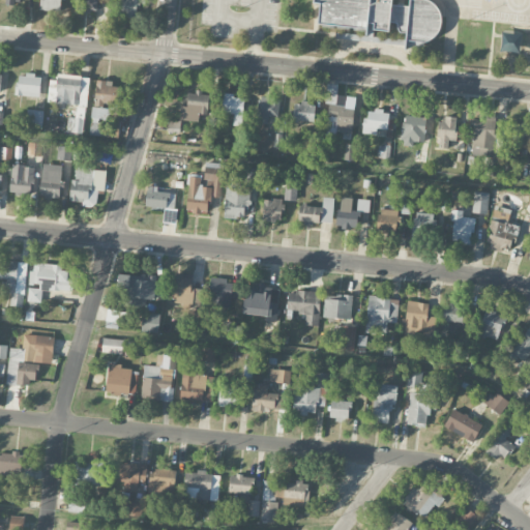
[(41,0),(41,9),(64,10),(63,0),(41,0)]
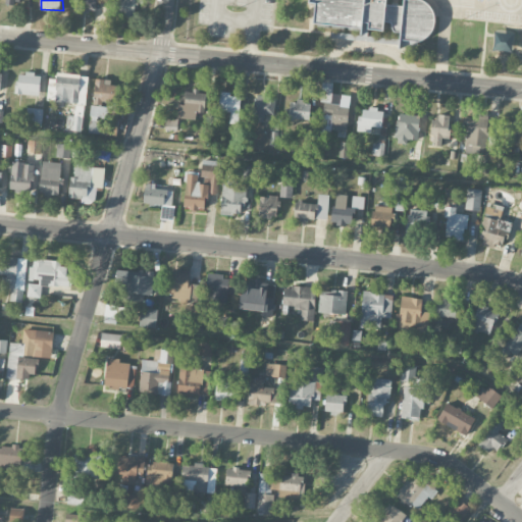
[(99,0),(81,0),(81,11),(99,12),(99,0)]
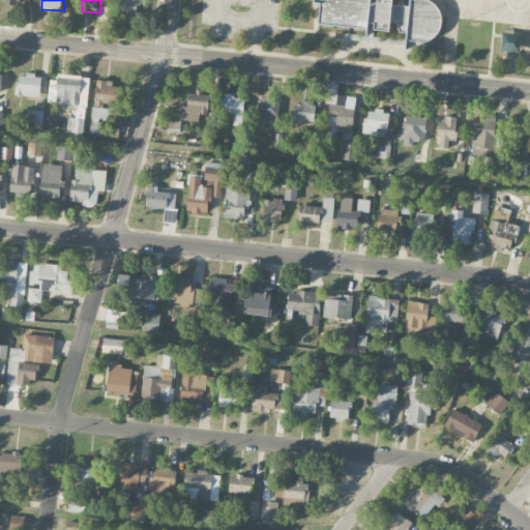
[(139,17),(139,0),(119,0),(119,16),(139,17)]
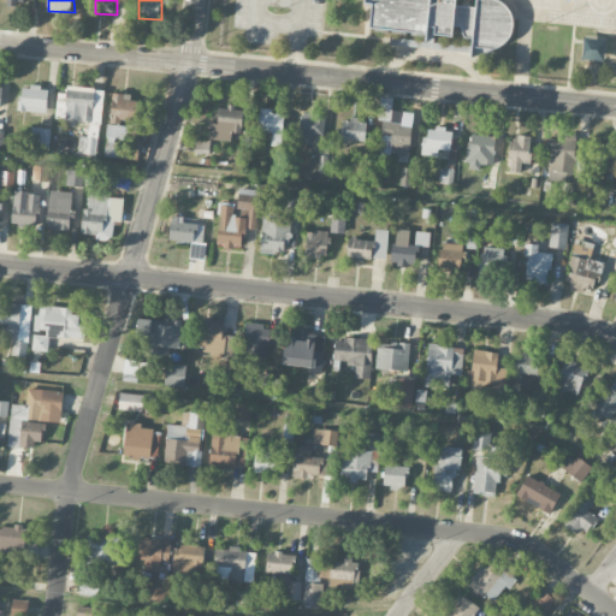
[(366,0),(363,28),(452,35),(454,27),(461,24),(474,54),(495,55),(498,0),(480,0),(455,12),(456,0),(366,0)]
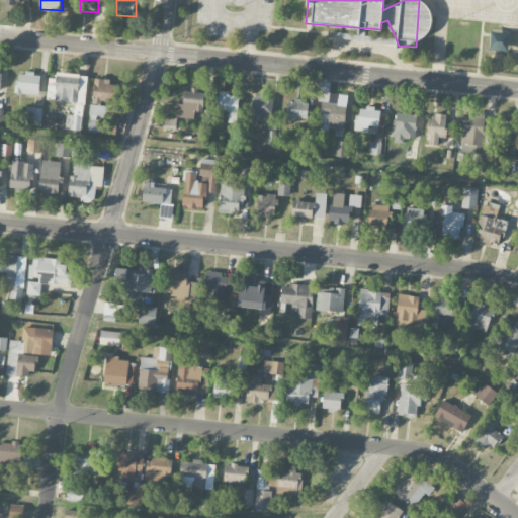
[(39,94),(40,74),(15,72),(14,93),(39,94)]
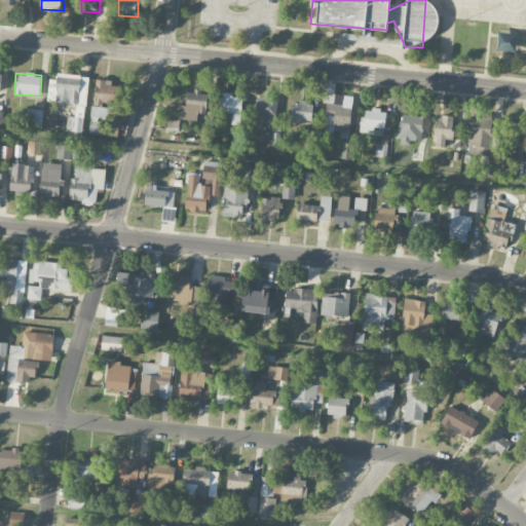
[(88,76),(57,73),(53,101),(75,104),(74,117),(68,116),(67,130),(82,133),(88,76)]
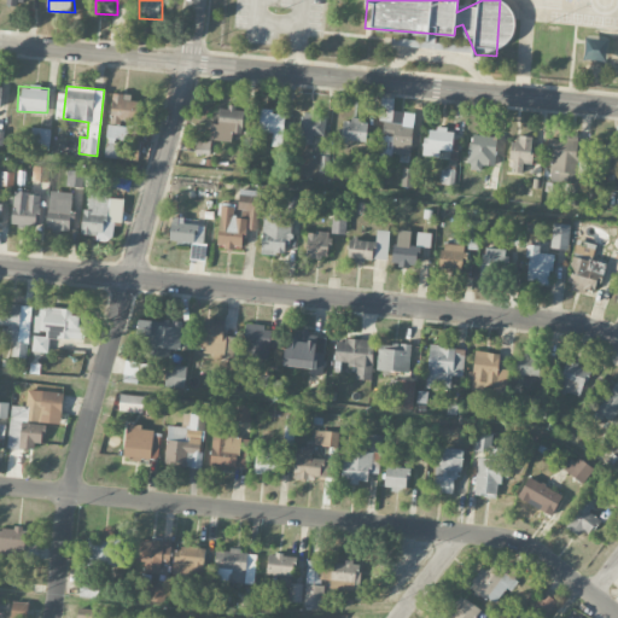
[(109,121),(135,122),(138,97),(111,94),(109,121)]
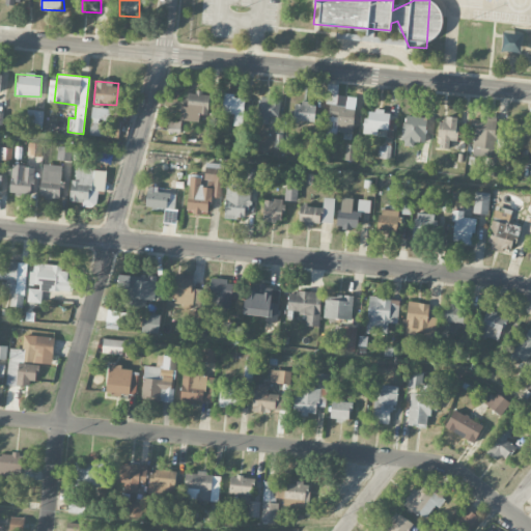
[(337,95),(338,84),(330,84),(327,137),(336,138),(337,132),(354,133),(356,96),(337,95)]
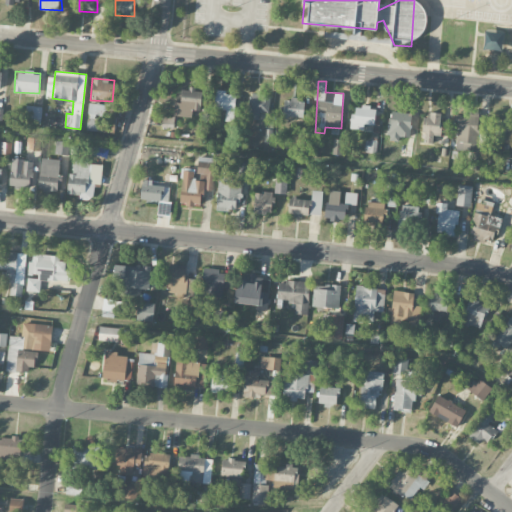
[(193,110),(200,110),(203,90),(181,88),(179,103),(174,102),(173,115),(192,117),(193,110)]
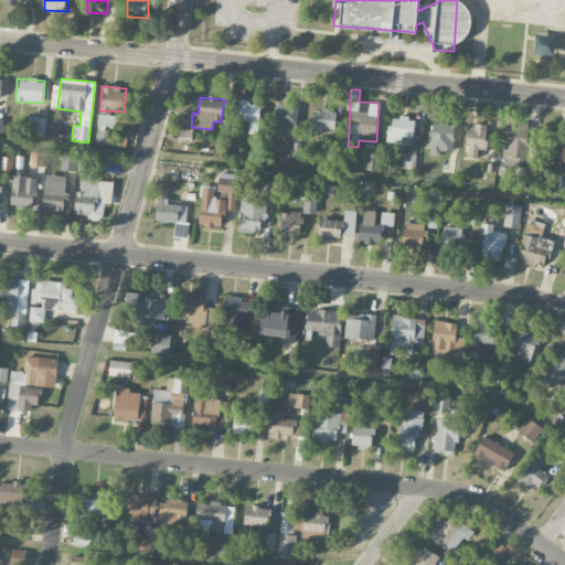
[(237,119),(248,120),(247,132),(259,132),(260,105),(249,105),(251,99),(238,98),(237,119)]
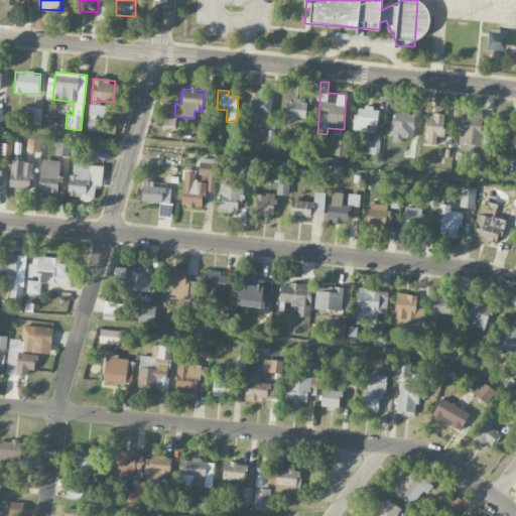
[(261,119),(261,114),(272,114),(272,95),(251,95),(251,119),(261,119)]
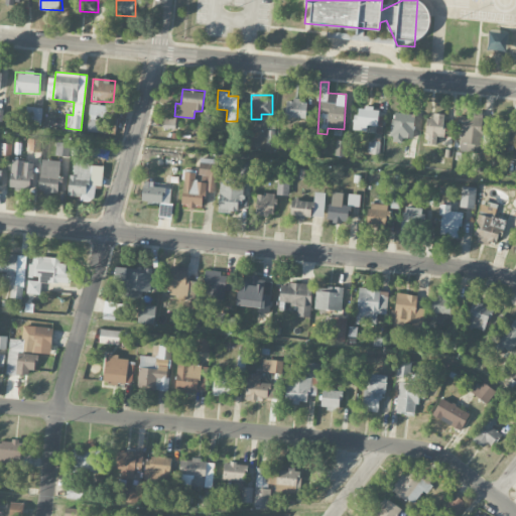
[(305,119),(306,100),(284,99),(283,118),(305,119)]
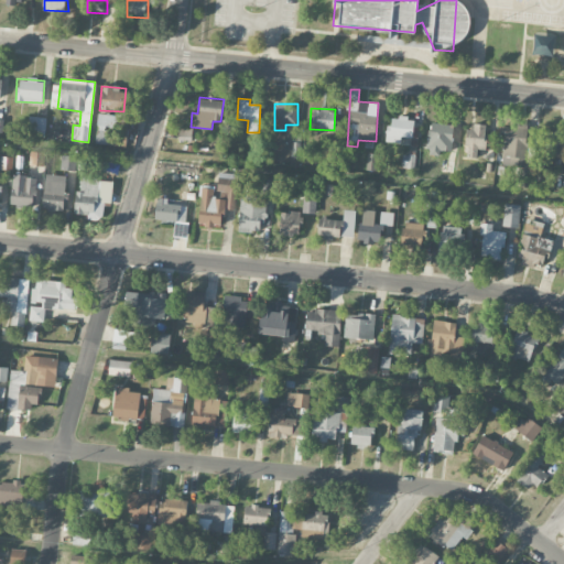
[(97,126),(117,127),(118,115),(97,114),(97,126)]
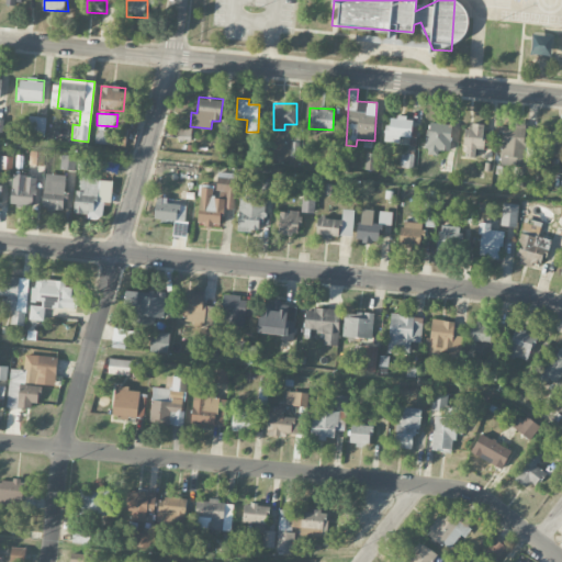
[(46,116),(29,115),(27,134),(45,135),(46,116)]
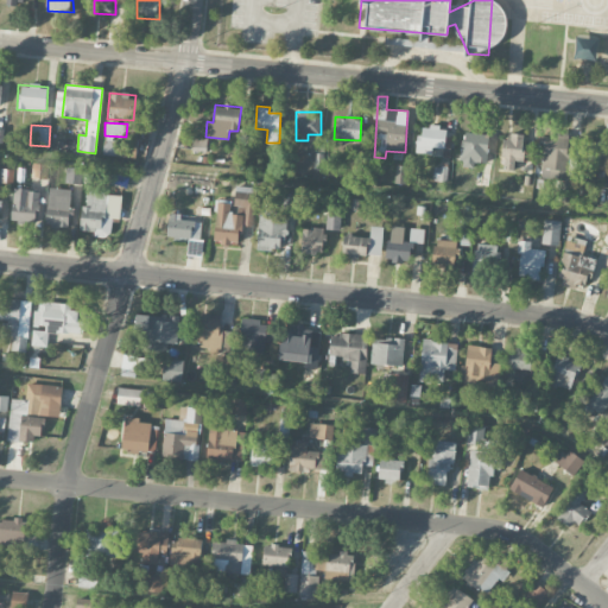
[(447,127),(419,126),(417,151),(444,153),(447,127)]
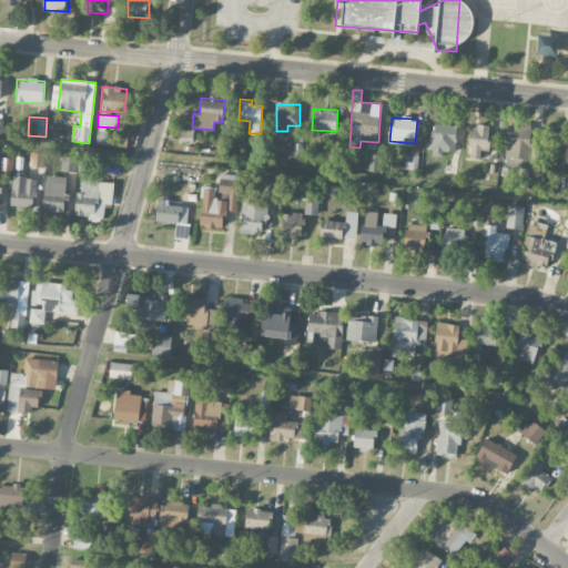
[(455,152),(457,125),(433,123),(429,150),(455,152)]
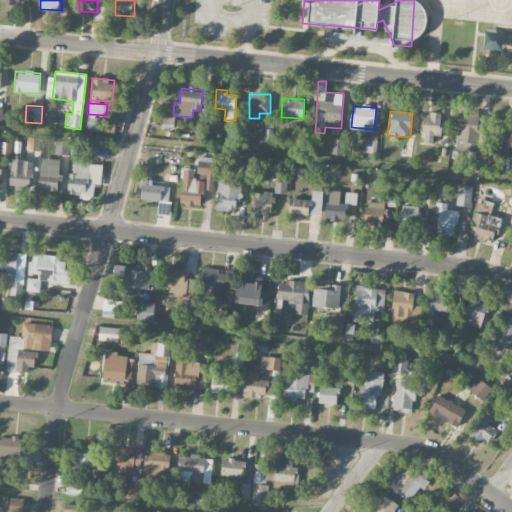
[(434,135),(441,135),(441,114),(423,113),(422,142),(434,143),(434,135)]
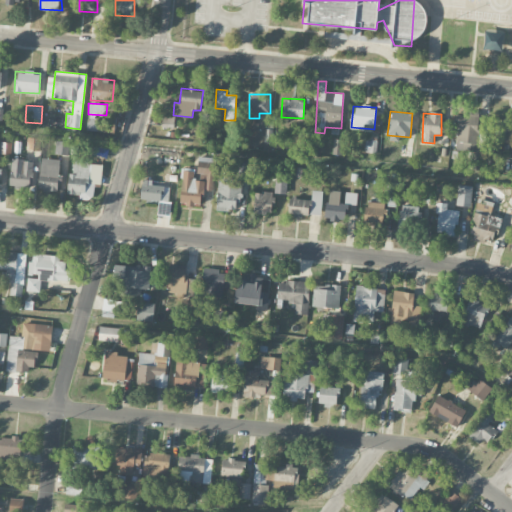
[(176,116),(163,115),(163,126),(175,127),(176,116)]
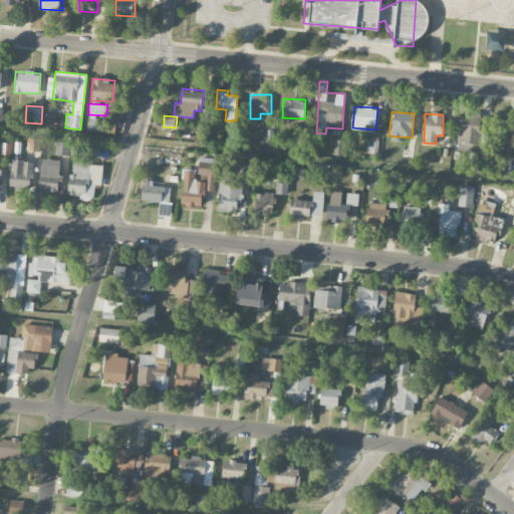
[(481,116),(460,115),(458,151),(478,152),(481,116)]
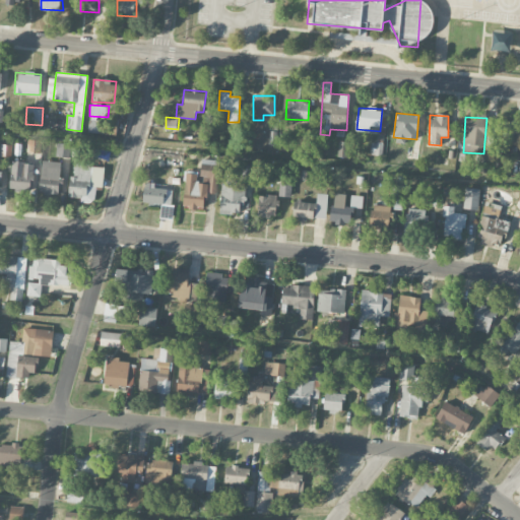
[(500,130),(504,130),(504,141),(519,142),(519,134),(519,121),(501,120),(500,130)]
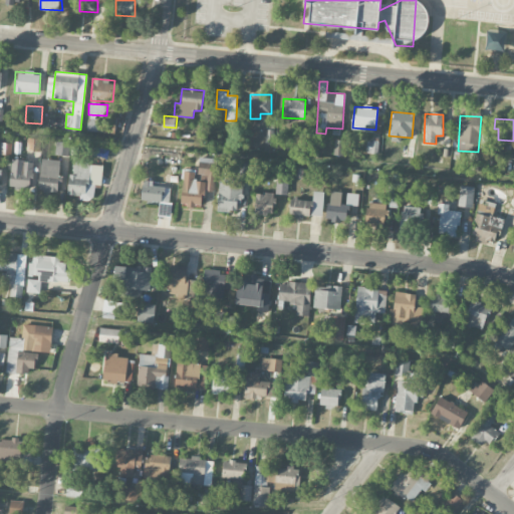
[(42,139),(28,137),(25,150),(40,152),(42,139)]
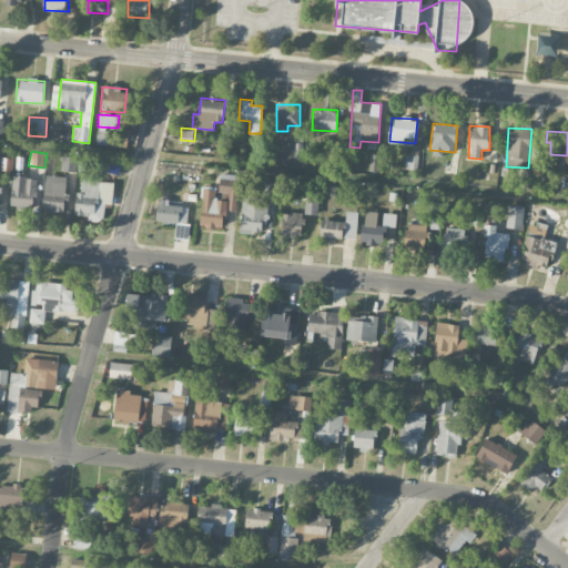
[(79,158),(62,155),(60,170),(77,172),(79,158)]
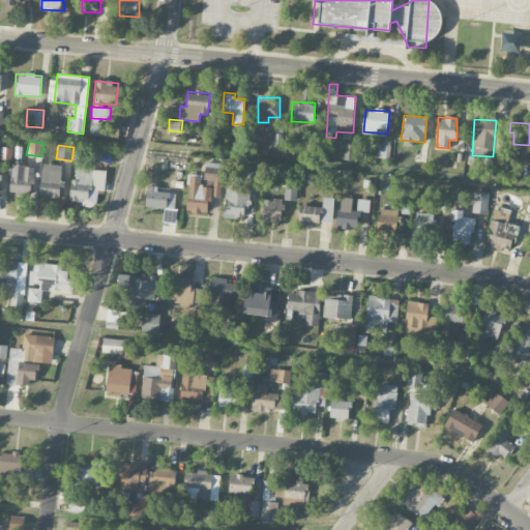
[(390,158),(390,146),(379,146),(378,157),(390,158)]
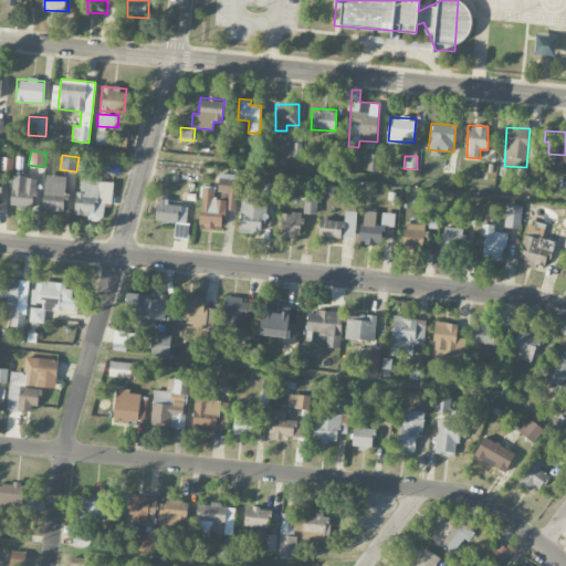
[(67,177),(46,174),(41,208),(62,211),(67,177)]
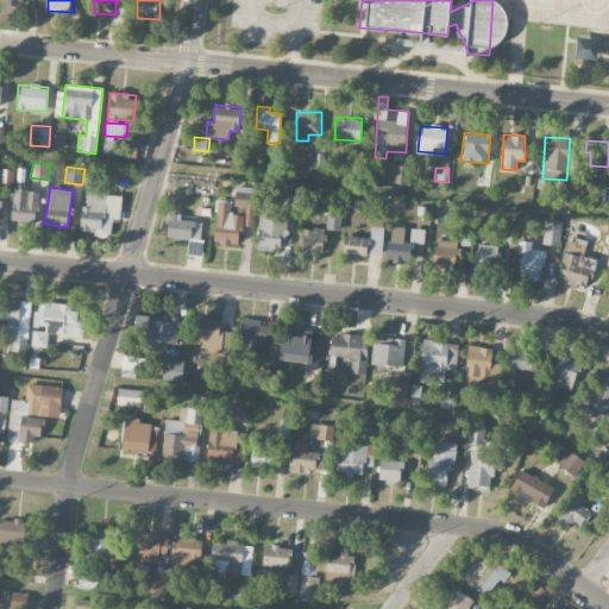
[(253,226),(256,189),(234,188),(234,202),(217,201),(214,243),(239,244),(240,226),(253,226)]
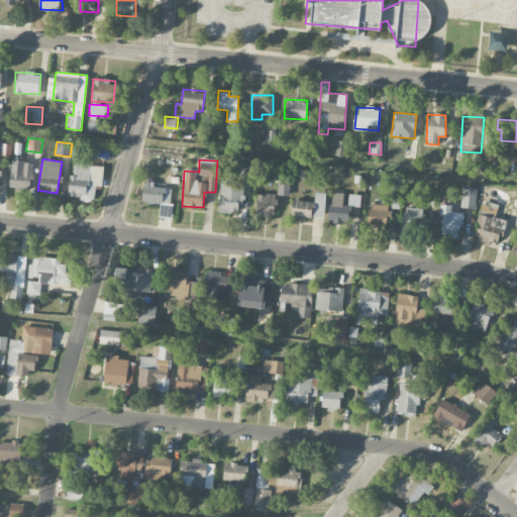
[(9,188),(32,189),(33,162),(10,161),(9,188)]
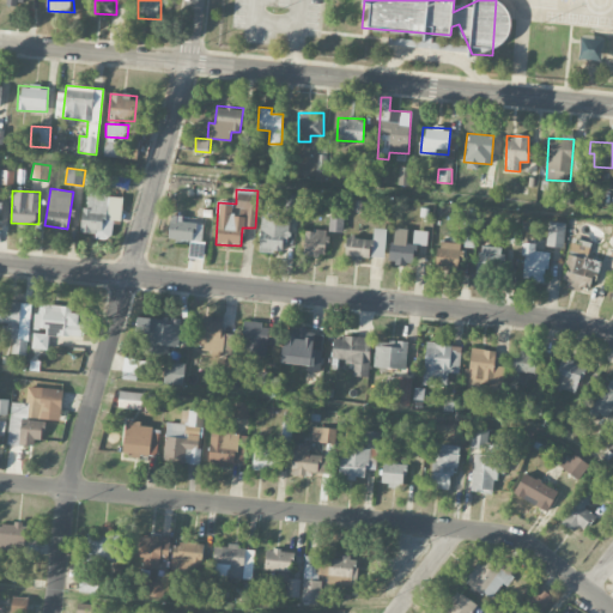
[(123,196),(89,193),(86,208),(82,207),(78,231),(95,234),(95,238),(110,240),(113,219),(120,220),(123,196)]
